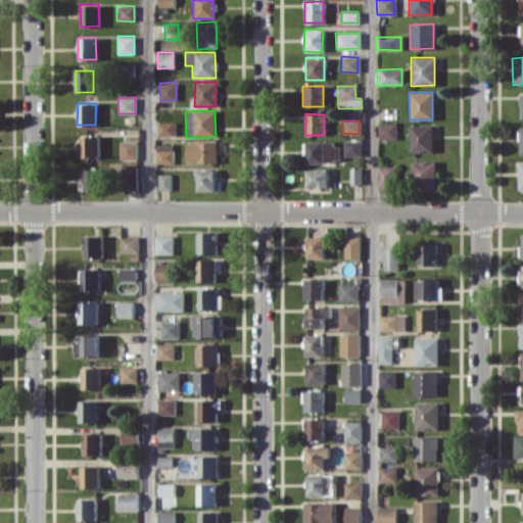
[(157,135),(174,135),(174,122),(157,122),(157,135)]
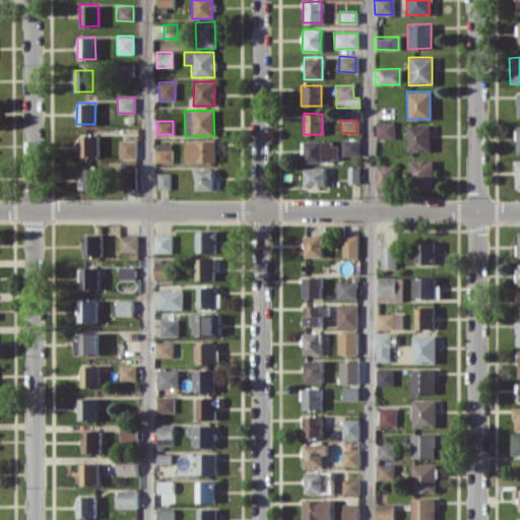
[(393,122),(375,122),(375,138),(393,138),(393,122)]
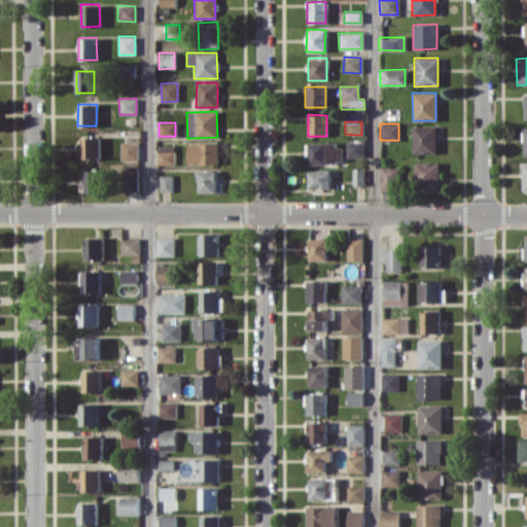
[(412,153),(434,153),(434,126),(412,127),(412,153)]
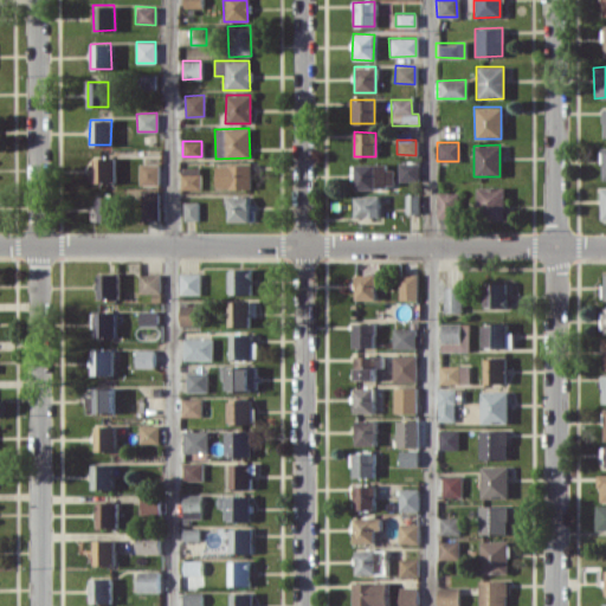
[(114,158),(94,158),(92,182),(114,182),(114,158)]
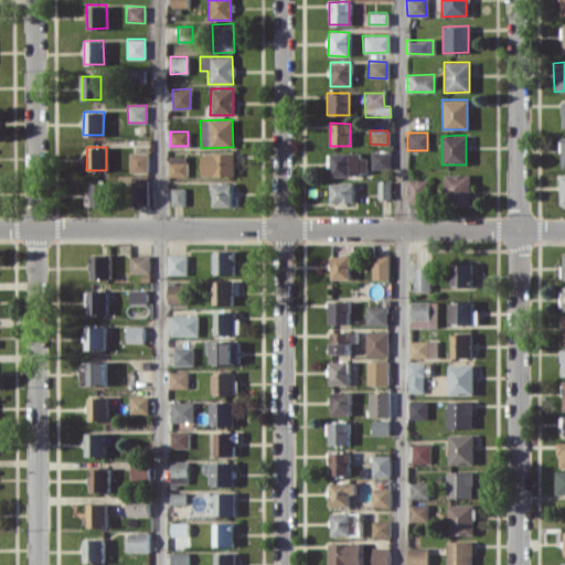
[(388,151),(371,151),(370,169),(388,169),(388,151)]
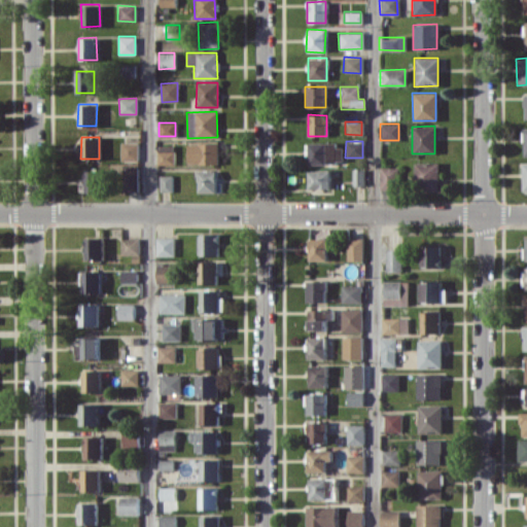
[(120,161),(138,161),(137,142),(120,142),(120,161)]
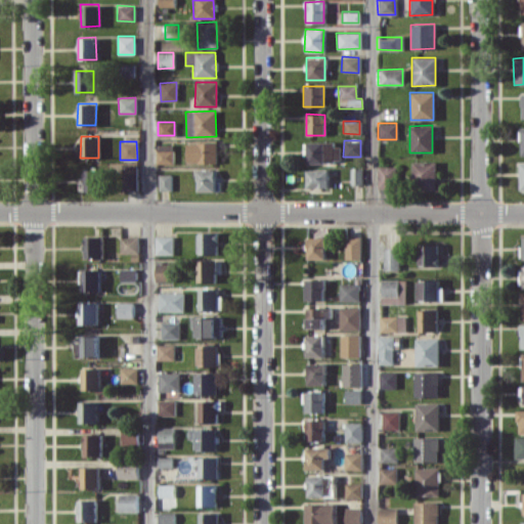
[(217,142),(187,142),(187,163),(217,163),(217,142)]
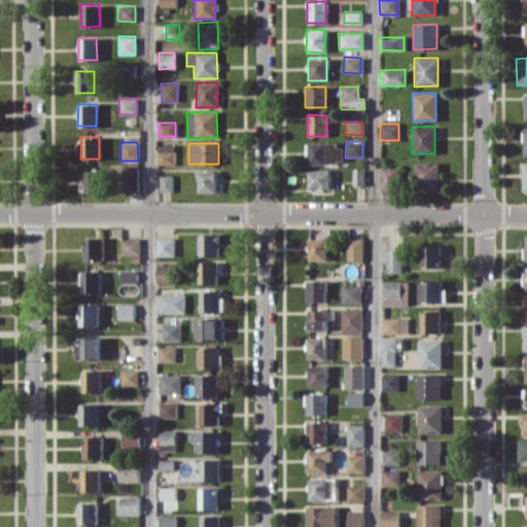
[(308,164),(342,164),(342,144),(308,144),(308,164)]
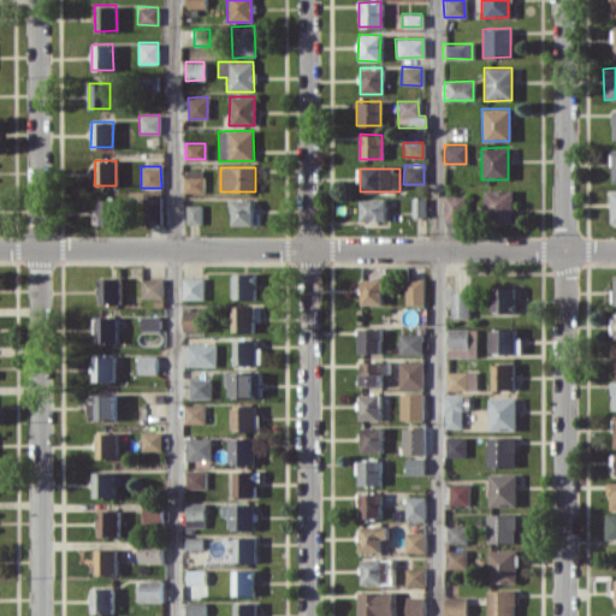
[(202,193),(202,170),(183,170),(183,193),(202,193)]
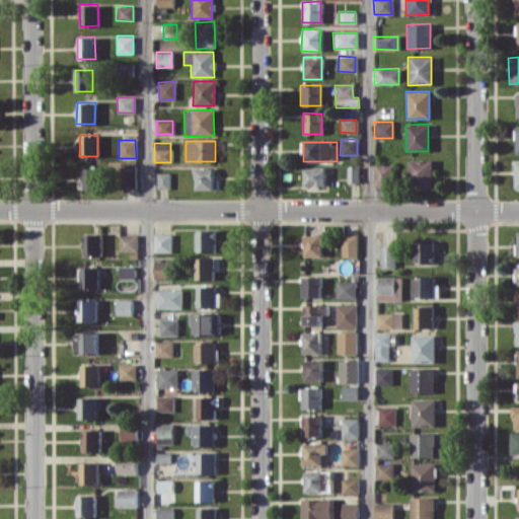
[(431,160),(408,159),(406,181),(416,181),(415,188),(430,188),(431,160)]
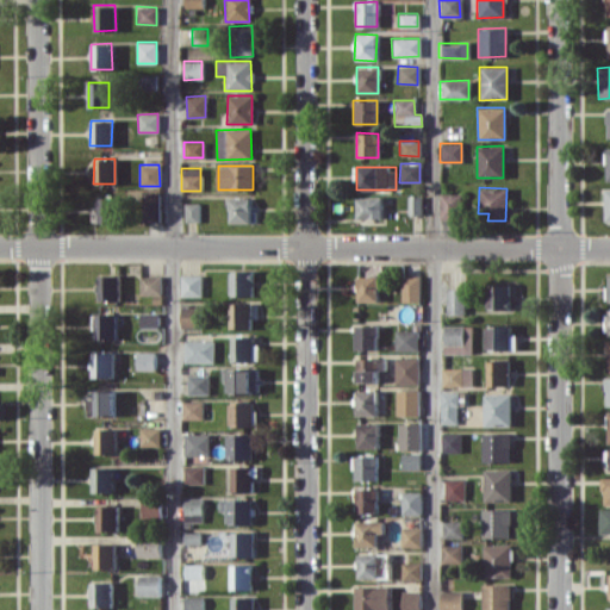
[(159,221),(160,193),(141,193),(141,221),(159,221)]
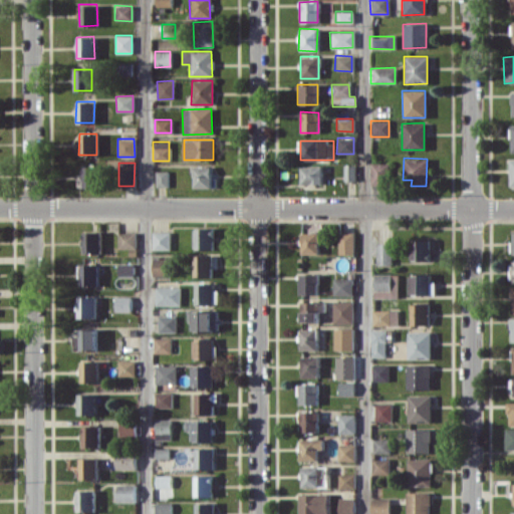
[(369,185),(387,185),(388,163),(369,163),(369,185)]
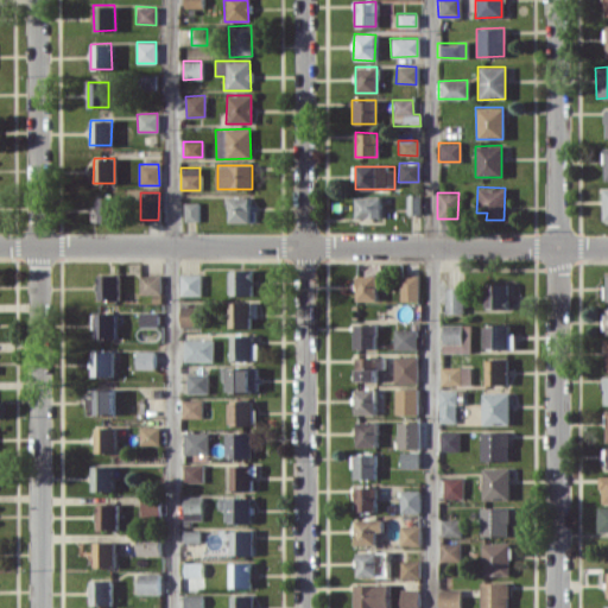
[(419,196),(405,195),(404,214),(418,214),(419,196)]
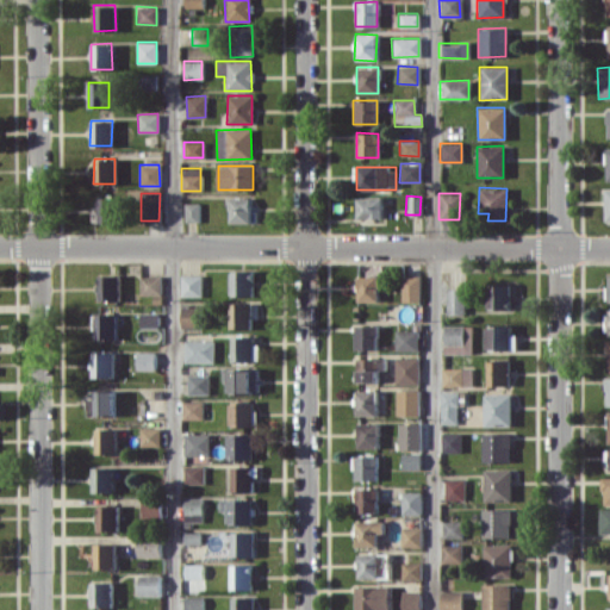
[(97,198),(98,223),(116,222),(114,197),(97,198)]
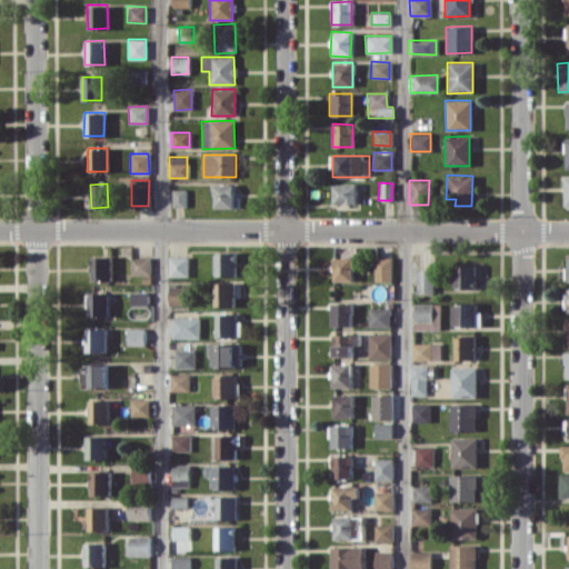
[(232,183),(212,185),(213,208),(233,208),(232,183)]
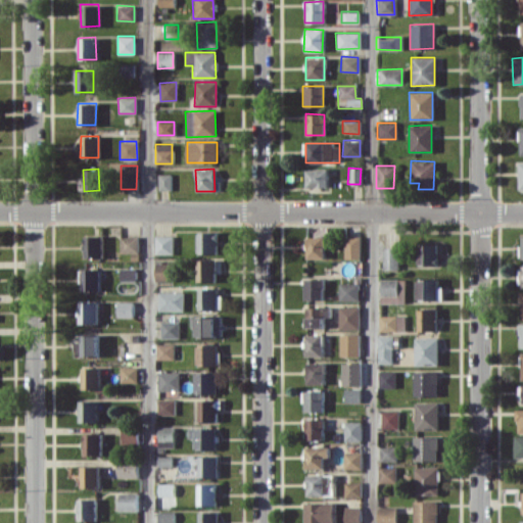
[(304,169),(305,188),(327,187),(326,169),(304,169)]
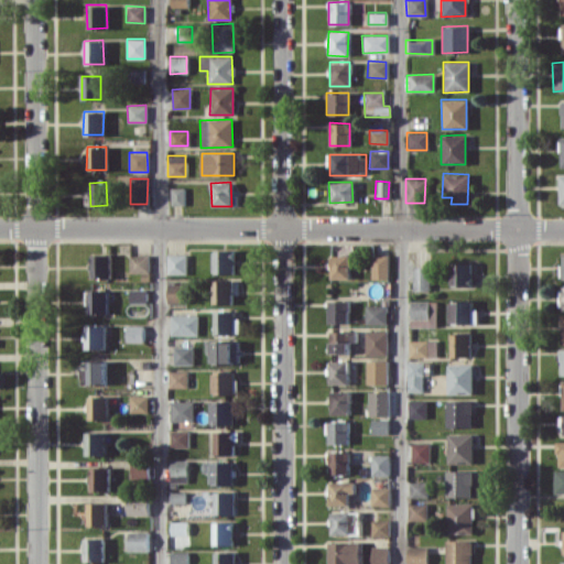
[(184,187),(171,187),(171,205),(184,205),(184,187)]
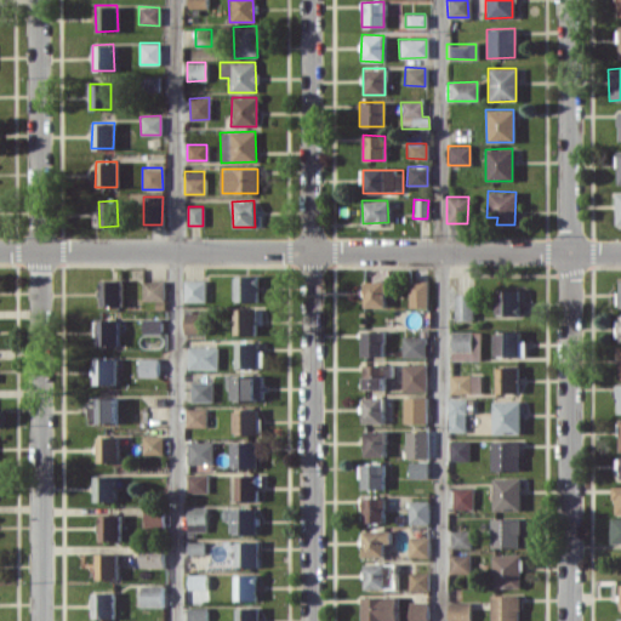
[(235,301),(257,302),(257,275),(235,275),(235,301)]
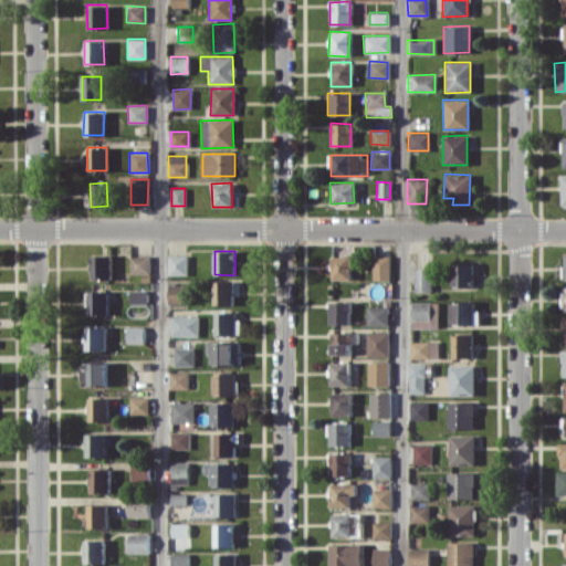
[(109,279),(109,255),(91,255),(91,279),(109,279)]
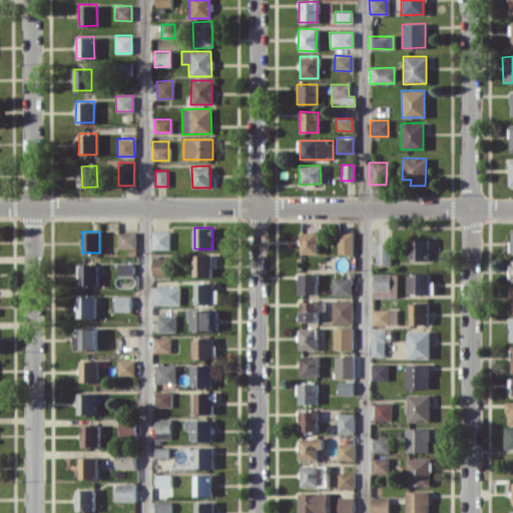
[(117,232),(117,248),(135,247),(135,231),(117,232)]
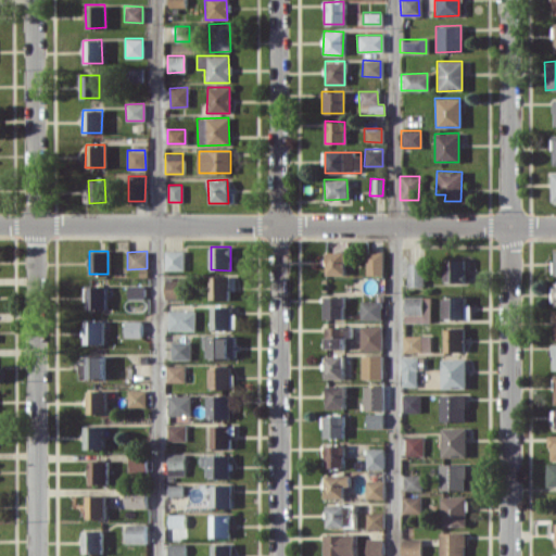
[(184,270),(184,251),(164,251),(164,270),(184,270)]
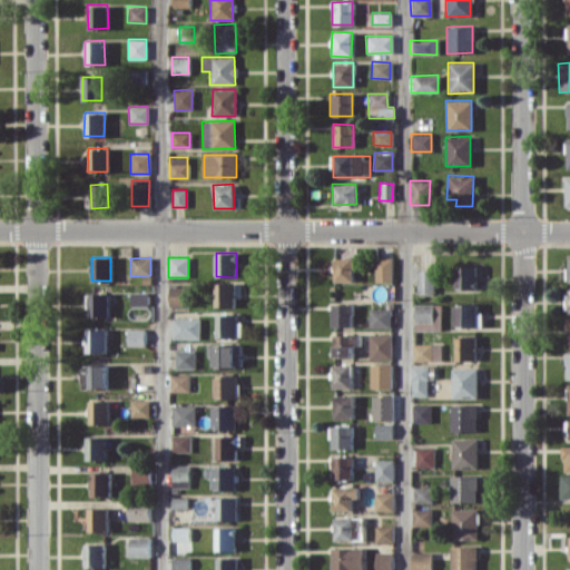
[(354,258),(334,258),(333,282),(354,282),(354,258)]
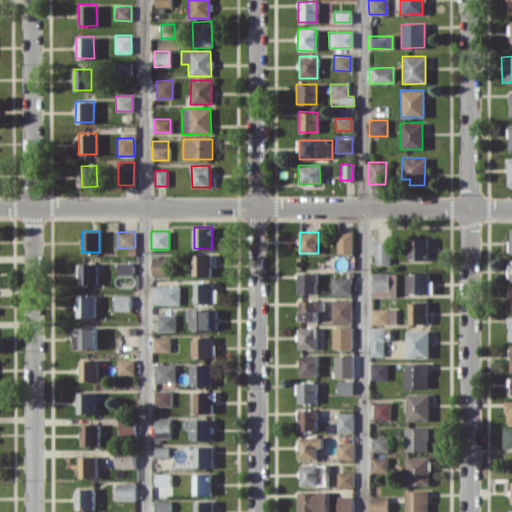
[(351,254),(352,232),(337,232),(336,254),(351,254)]
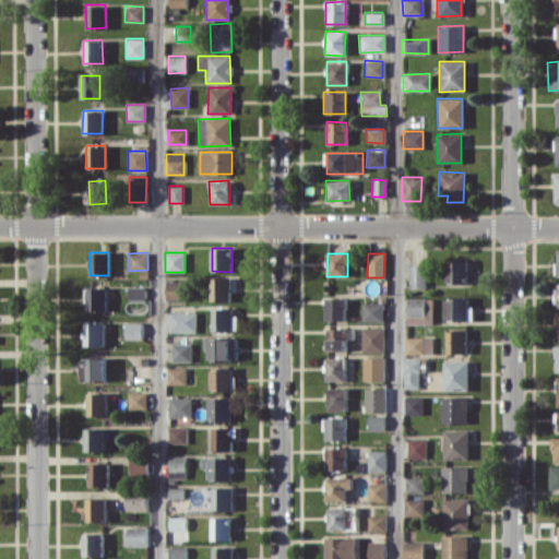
[(448,284),(470,284),(470,262),(448,262),(448,284)]
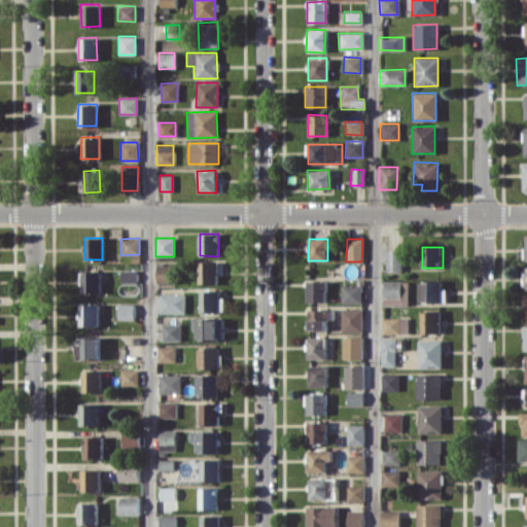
[(401,249),(385,249),(386,272),(401,272),(401,249)]
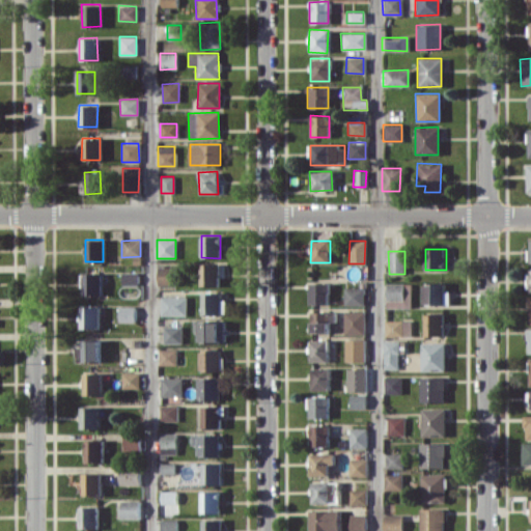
[(199,285),(219,285),(219,263),(199,264),(199,285)]
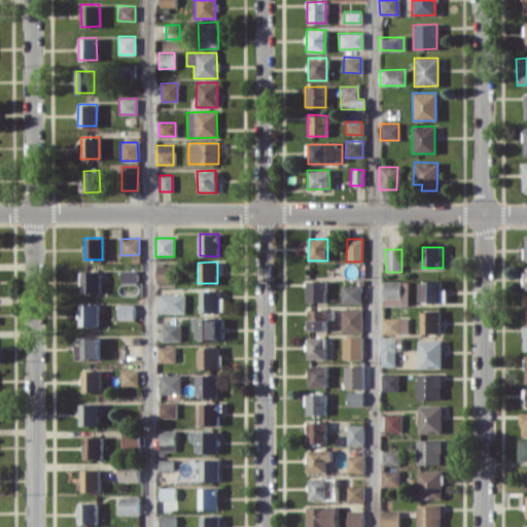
[(156,283),(174,283),(174,265),(156,266),(156,283)]
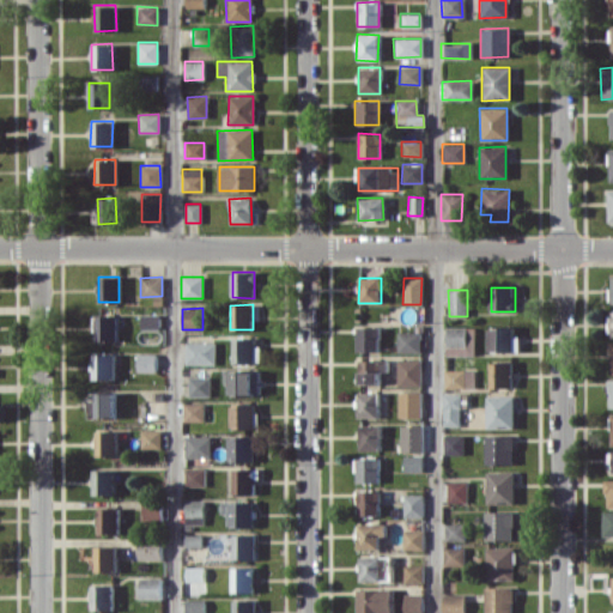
[(159,315),(141,314),(140,328),(159,329),(159,315)]
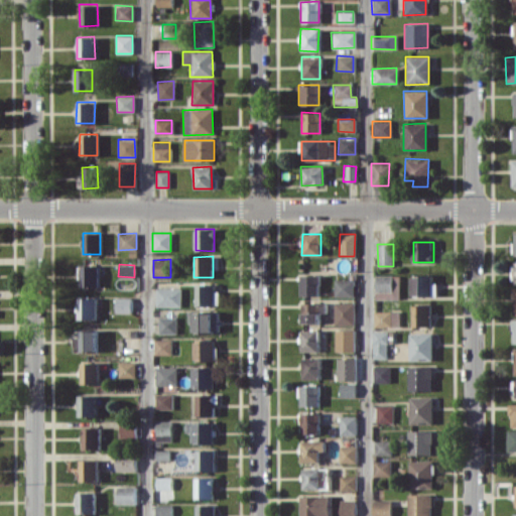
[(98,286),(98,265),(80,265),(81,287),(98,286)]
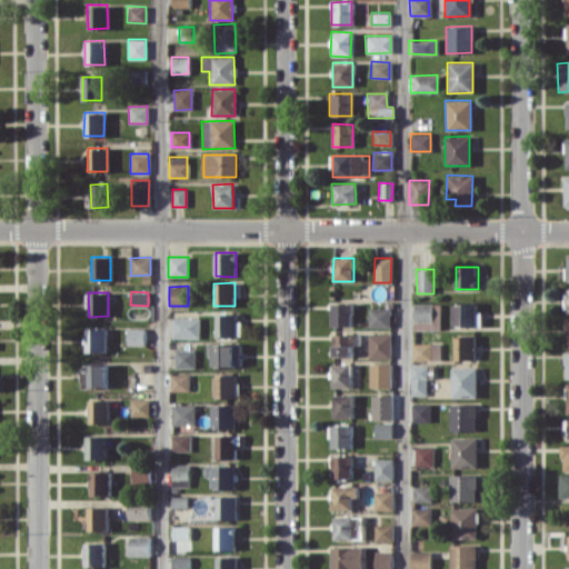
[(331,326),(352,326),(352,302),(331,303),(331,326)]
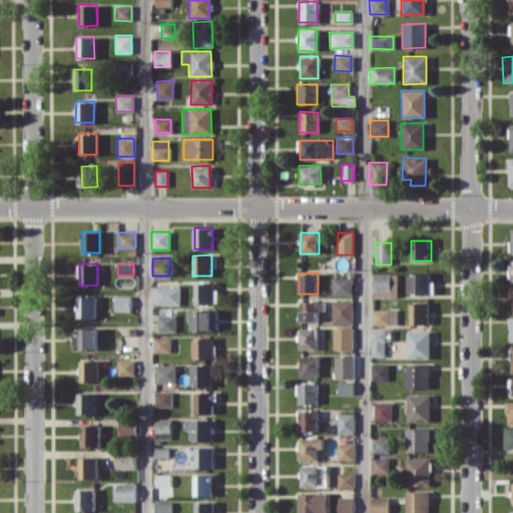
[(397,297),(397,273),(373,274),(373,298),(397,297)]
